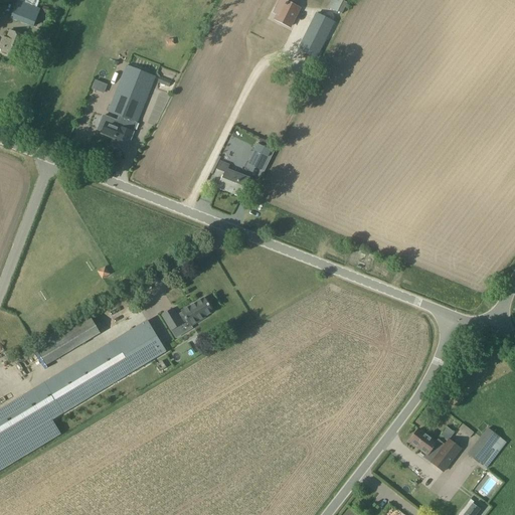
[(279,10),(275,19),(290,27),(299,9),(293,6),(296,0),(295,0),(279,0),(276,8),(279,10)]
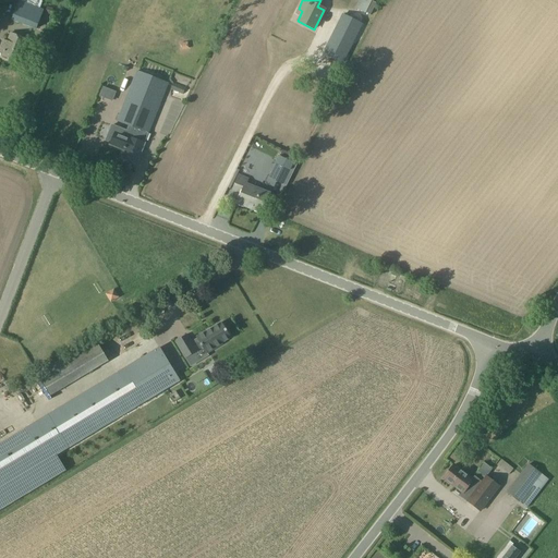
[(366,13),(372,1),(372,0),(359,0),(356,5),(355,9),(365,14),(366,13)]
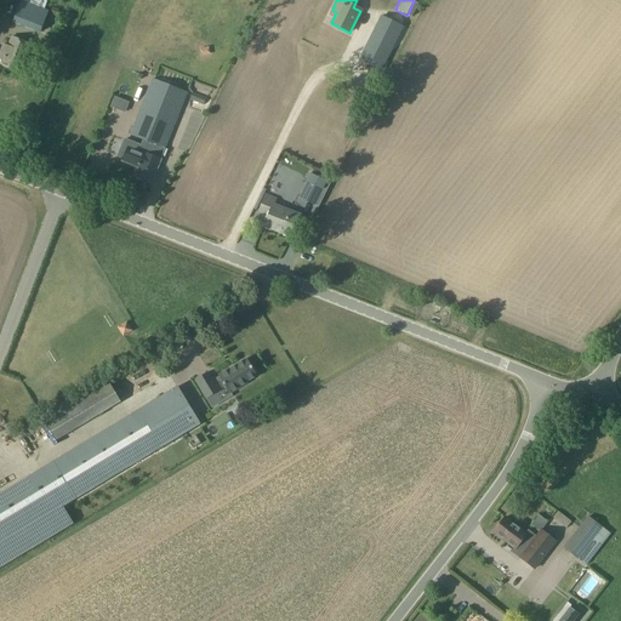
[(49,12),(21,1),(12,23),(40,34),(49,12)]
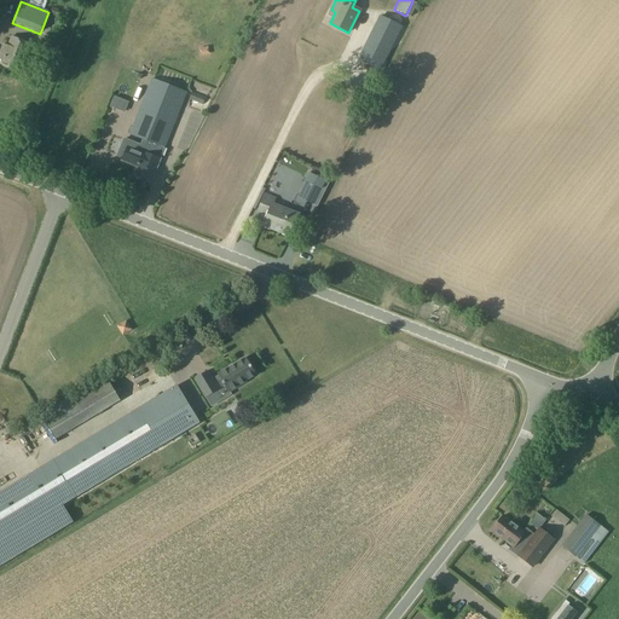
[(411,17),(412,13),(417,4),(412,1),(406,15),(411,17)]
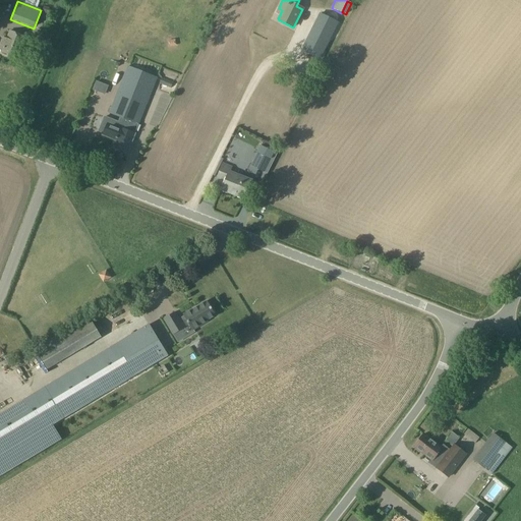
[(320,13),(306,40),(312,43),(306,53),(320,59),(338,22),(320,13)]
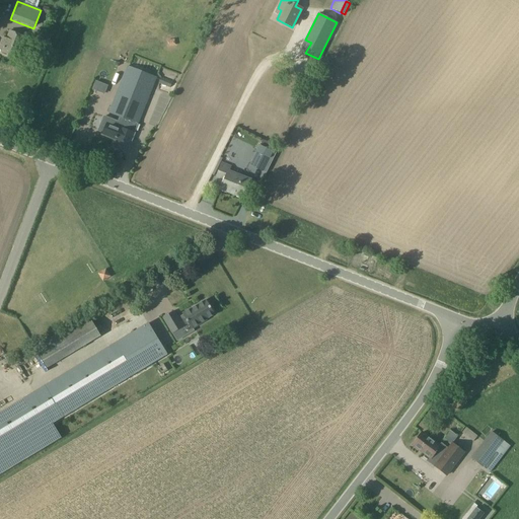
[(18,58),(26,38),(9,31),(6,39),(3,38),(0,45),(0,49),(2,50),(1,52),(18,58)]
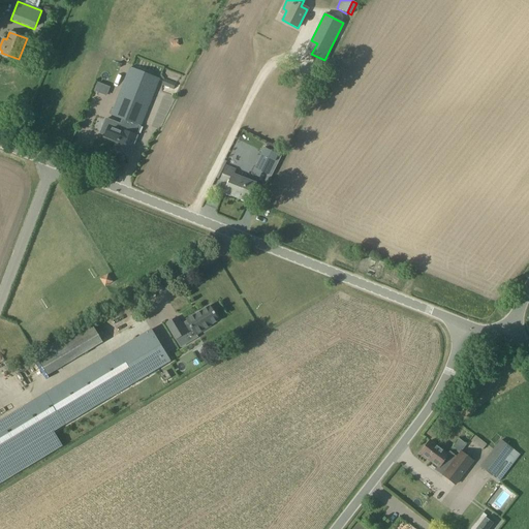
[(106,119),(100,133),(105,135),(104,137),(119,144),(116,150),(129,155),(137,136),(135,135),(139,126),(141,127),(160,80),(129,67),(110,115),(122,120),(120,125),(117,124),(118,123),(106,119)]
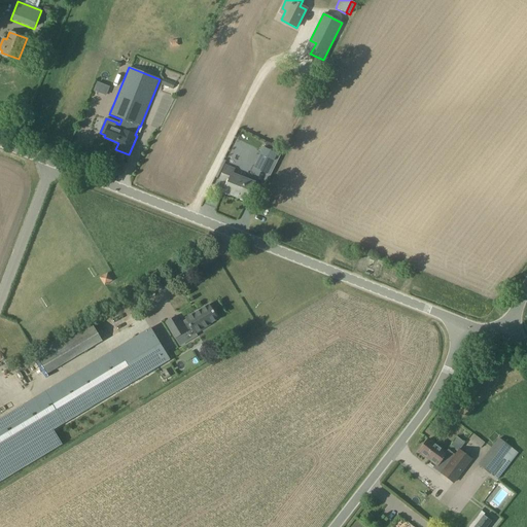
[(163,78),(161,84),(173,90),(175,83),(163,78)]
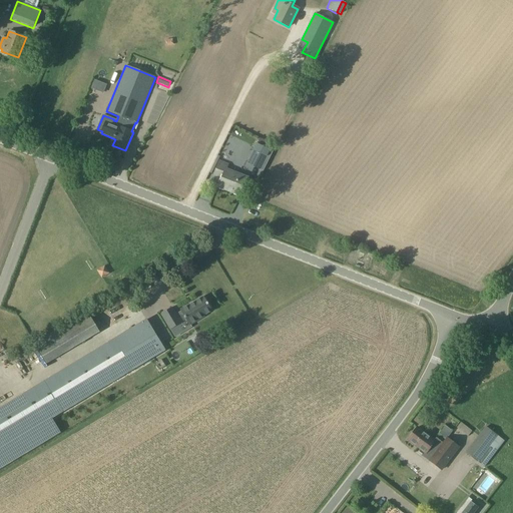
[(150,95),(143,112),(138,124),(151,130),(156,118),(158,119),(165,101),(150,95)]
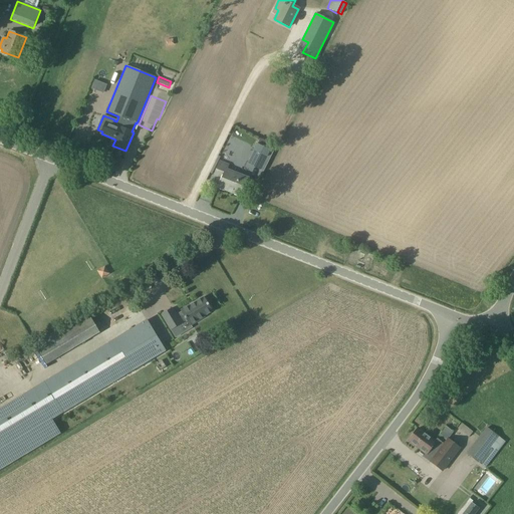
[(249,163),(261,169),(271,150),(259,144),(249,163)]
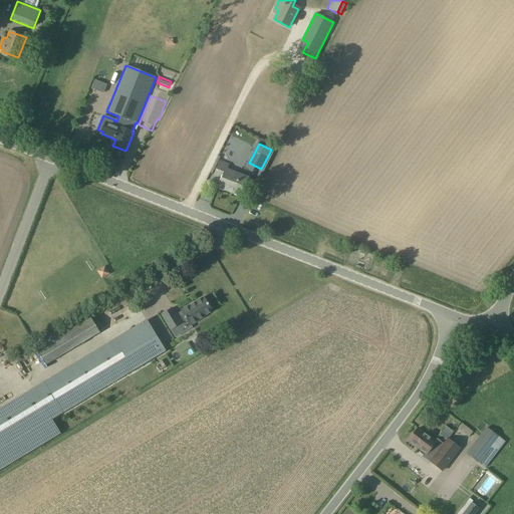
[(242,197),(248,179),(226,170),(228,166),(220,163),(214,176),(222,179),(219,188),(242,197)]
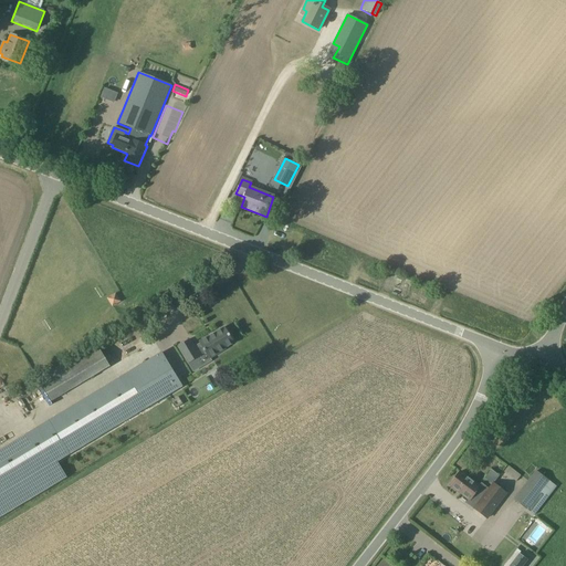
[(224,348),(234,343),(224,327),(209,337),(208,336),(199,342),(200,344),(195,347),(190,339),(177,347),(188,364),(200,357),(200,356),(205,353),(209,359),(226,349),(224,348)]
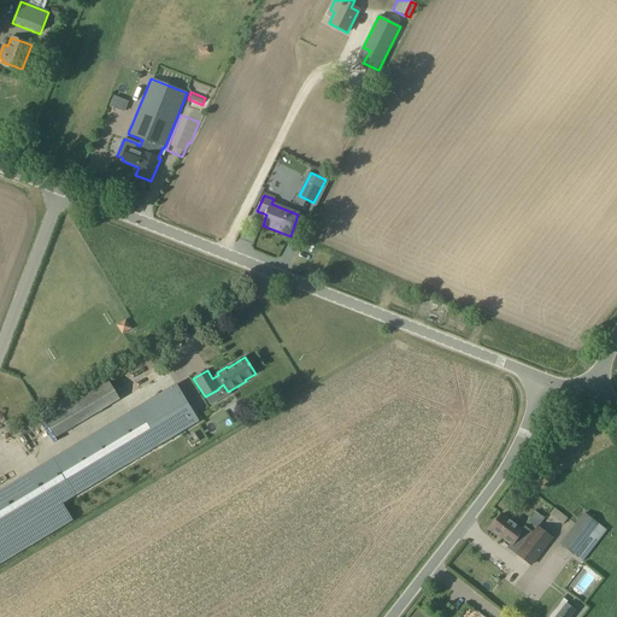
[(63,503),(198,422),(175,386),(41,466),(63,503)]
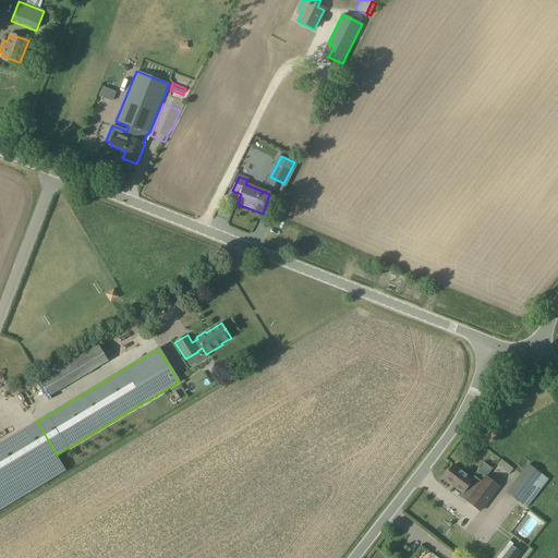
[(37,422),(0,444),(0,510),(65,471),(57,455),(37,422)]
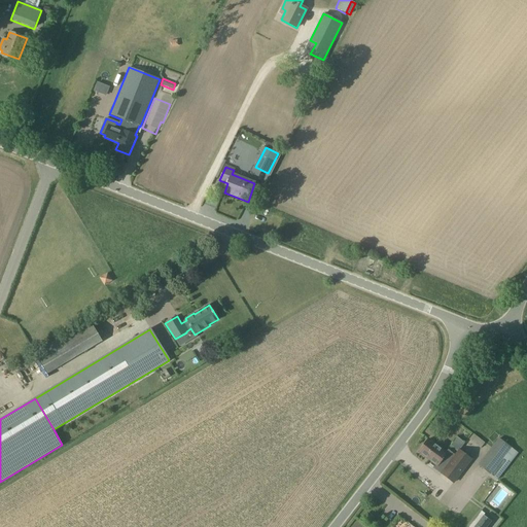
[(512,448),(499,437),(478,465),(490,475),(491,475),(497,480),(518,453),(511,448),(512,448)]
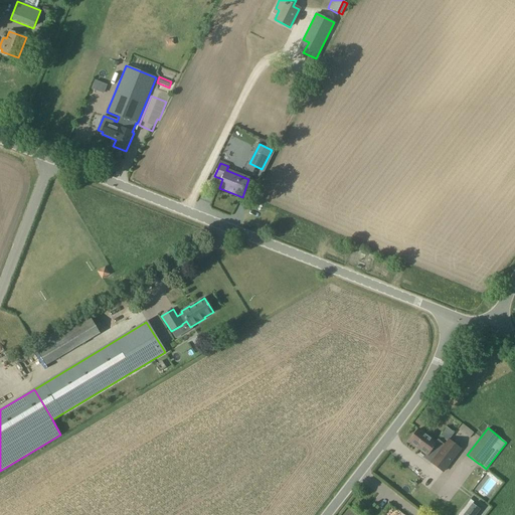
[(436,443),(418,430),(409,442),(427,456),(428,453),(436,458),(432,463),(443,472),(461,449),(460,448),(459,450),(448,442),(450,440),(449,440),(445,445),(438,440),(436,443)]
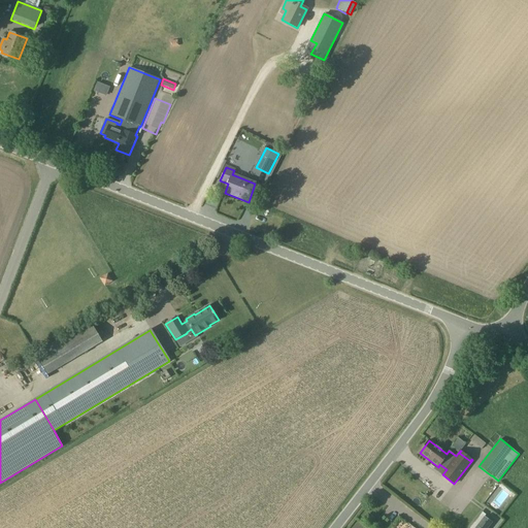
[(471,459),(473,453),(481,456),(484,449),(470,443),(465,457),(471,459)]
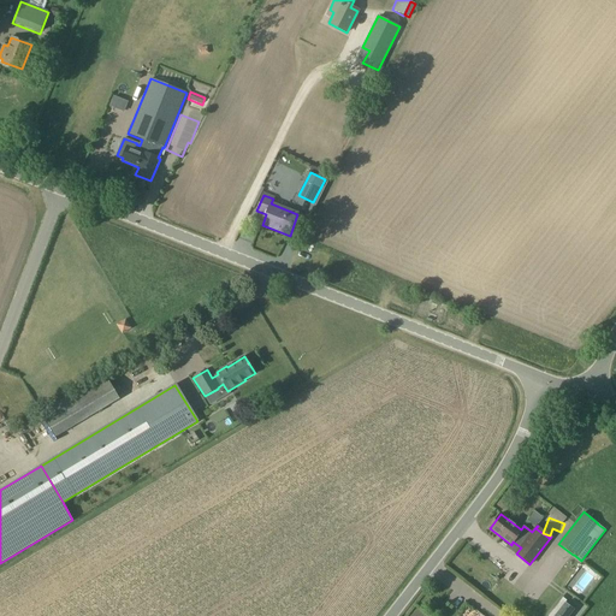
[(579,570),(563,594),(576,603),(585,591),(579,586),(584,580),(592,585),(594,581),(579,570)]
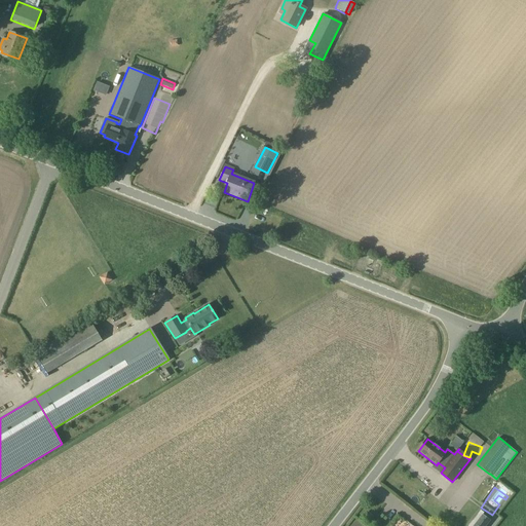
[(483,515),(474,525),(486,525),(490,521),(483,515)]
